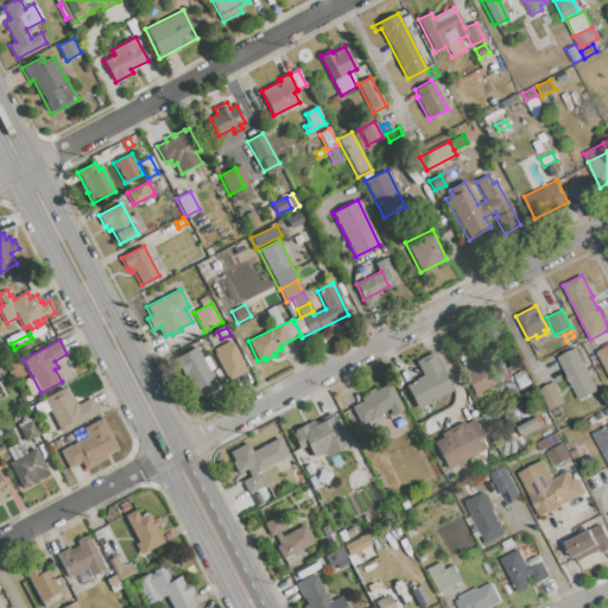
[(248,371),(229,381),(213,350),(232,340),(248,371)]
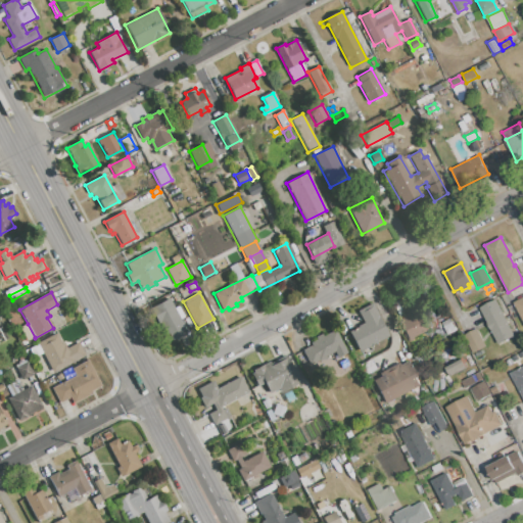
[(522,296),(522,320),(514,301),(522,296)]
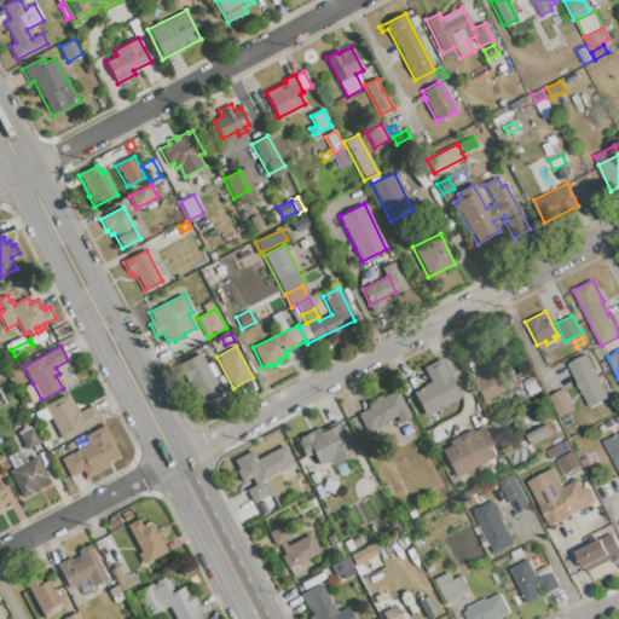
[(201,353),(207,365),(213,377),(221,394),(201,405),(179,364),(201,353)]
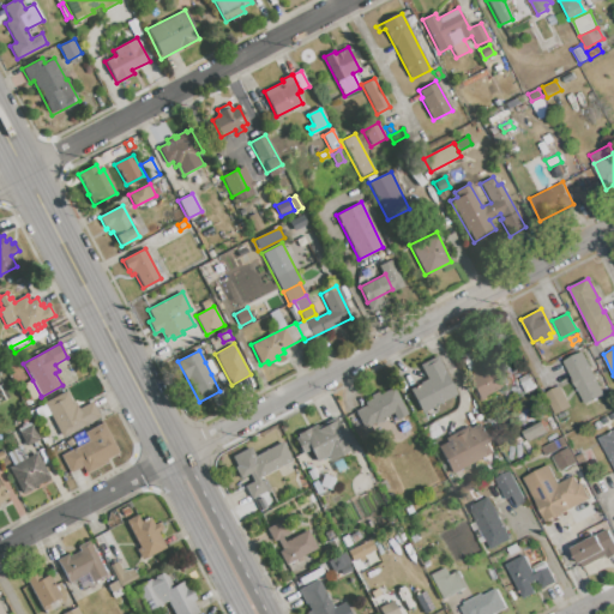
[(603,393),(584,403),(563,360),(583,350),(603,393)]
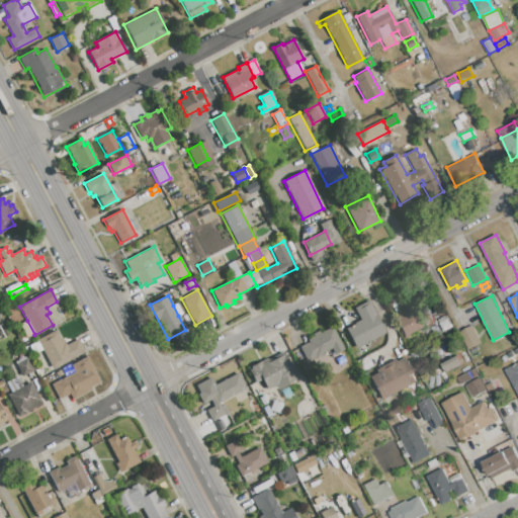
[(385,333),(356,348),(346,328),(360,321),(354,308),(368,300),(385,333)]
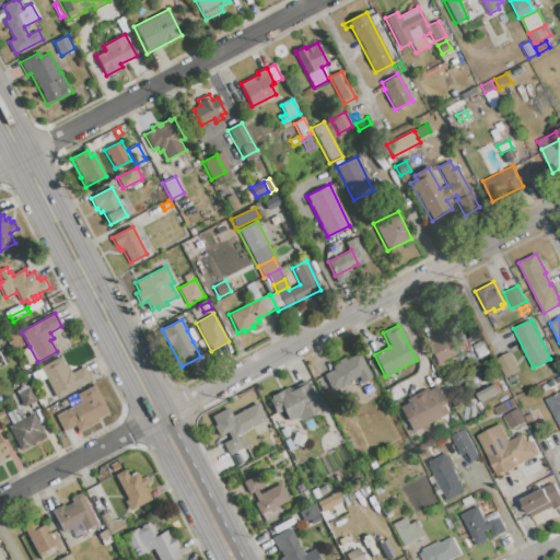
[(187,330),(191,327),(198,339),(193,341),(187,330)]
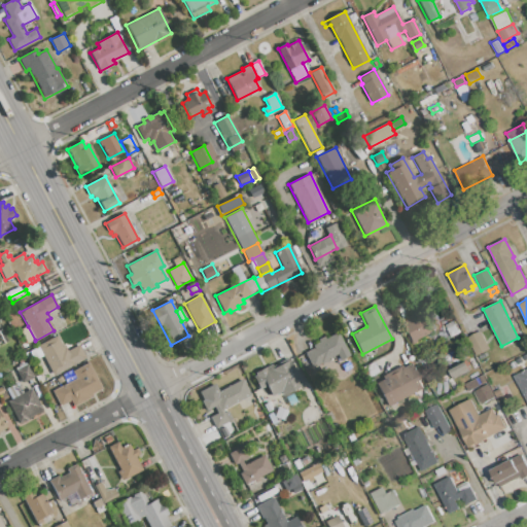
[(412,345),(400,323),(422,312),(432,331),(416,340),(417,343),(412,345)]
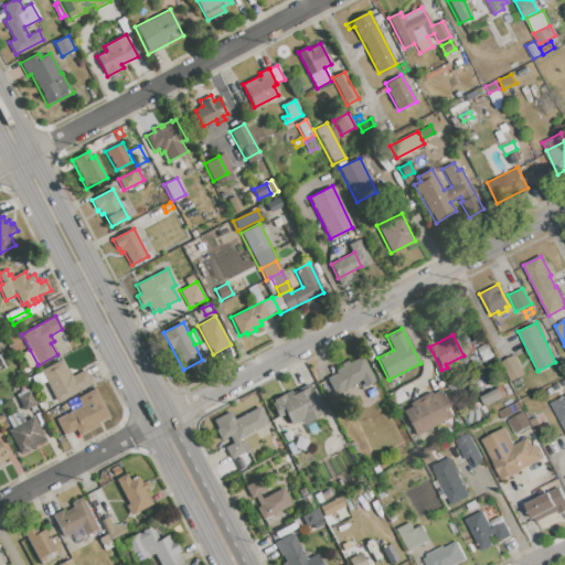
[(478,348),(486,343),(492,356),(483,361),(478,348)]
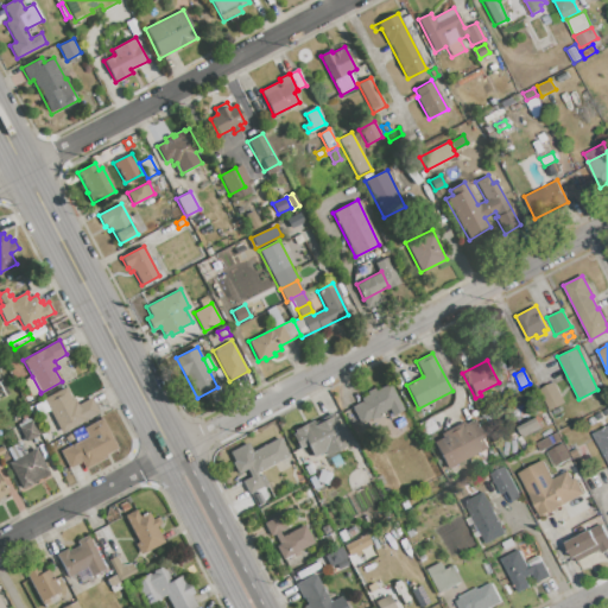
[(32,377),(40,392),(32,396),(24,380),(32,377)]
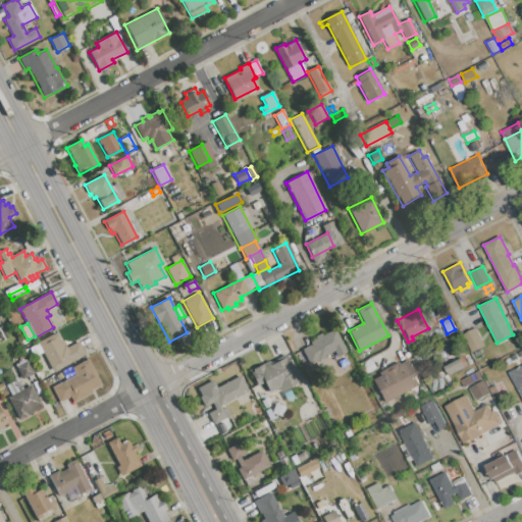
[(1,343),(0,341),(0,327),(2,326),(8,338),(1,343)]
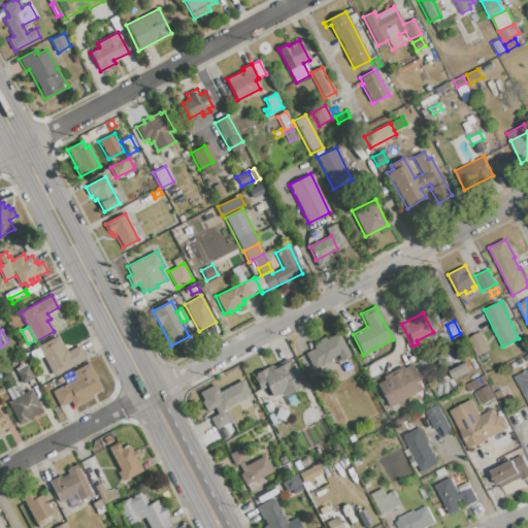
[(481,331),(490,350),(476,356),(467,338),(481,331)]
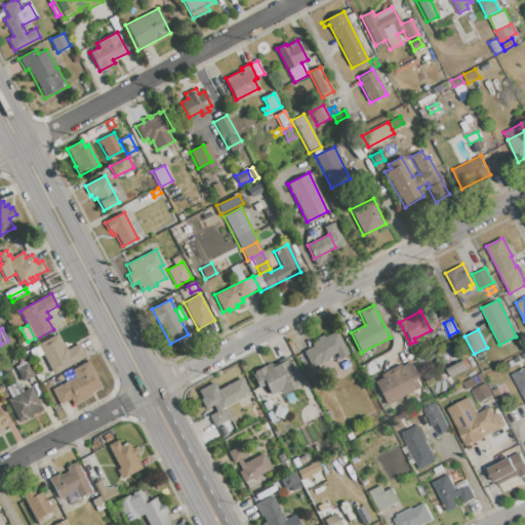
[(349,354),(337,360),(334,354),(311,366),(304,351),(313,347),(312,345),(318,341),(317,338),(323,335),(324,337),(336,331),(349,354)]
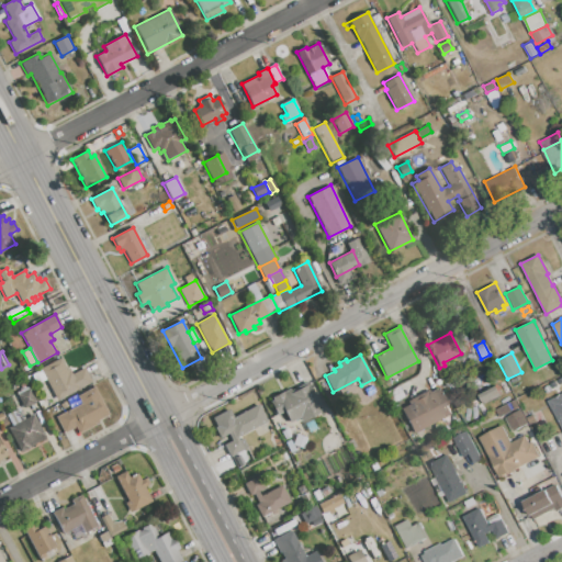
[(41,369),(60,359),(66,370),(69,368),(72,374),(85,368),(91,382),(56,400),(41,369)]
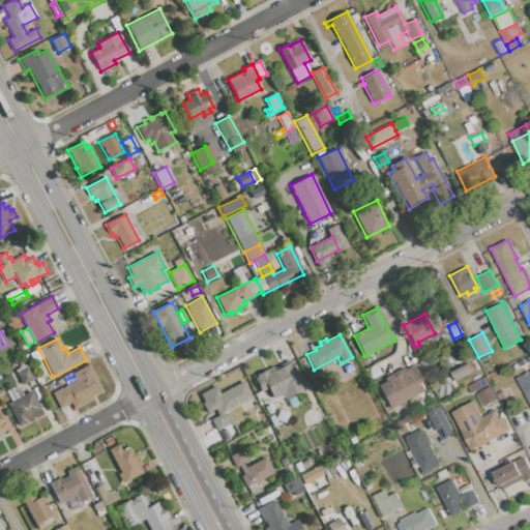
[(417,358),(430,352),(435,362),(422,369),(417,358)]
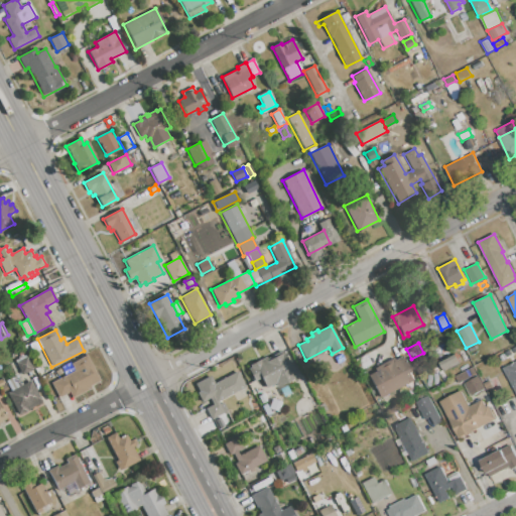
[(507,357),(503,350),(508,348),(512,354),(507,357)]
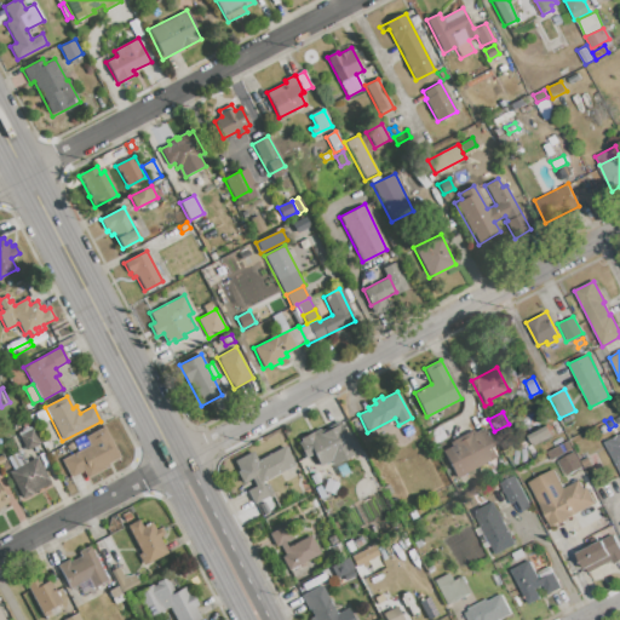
[(356,453),(332,465),(331,461),(320,466),(314,454),(305,458),(298,443),(302,442),(300,438),(320,429),(321,431),(340,422),(356,453)]
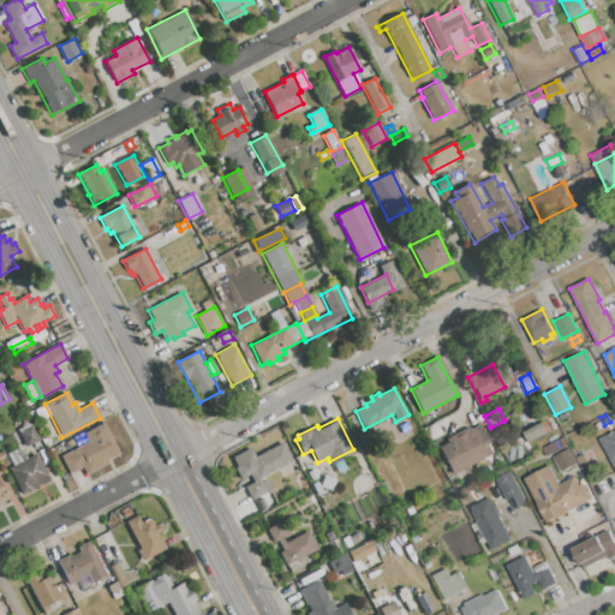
[(548,433),(527,442),(521,430),(542,419),(548,433)]
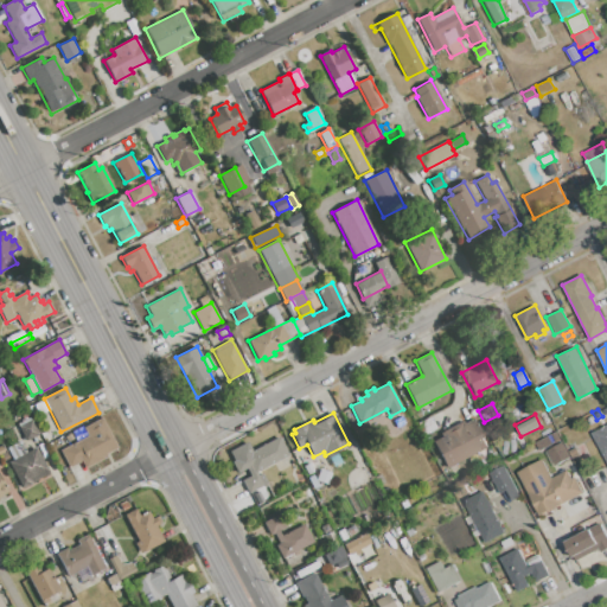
[(430,416),(436,429),(423,435),(417,423),(430,416)]
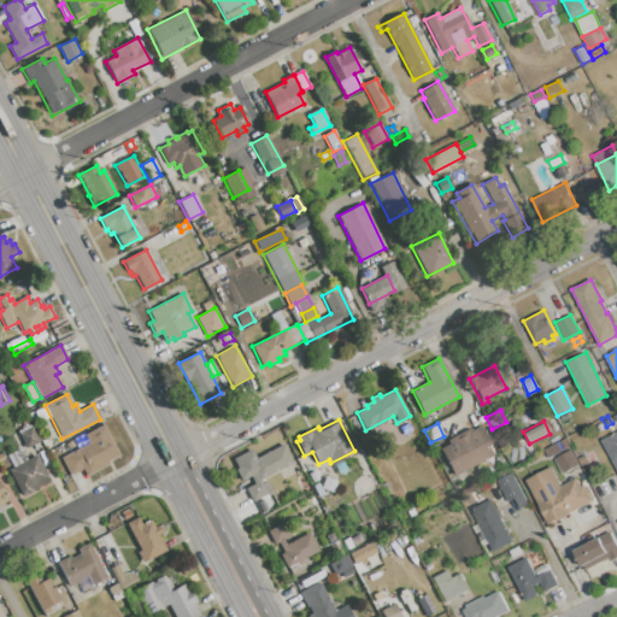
[(25,448),(17,432),(31,424),(40,441),(25,448)]
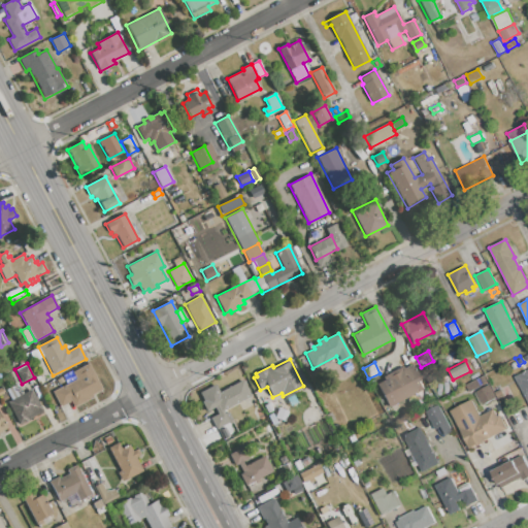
[(60,406),(53,391),(76,380),(72,372),(89,364),(102,390),(92,395),(93,398),(74,407),(71,401),(60,406)]
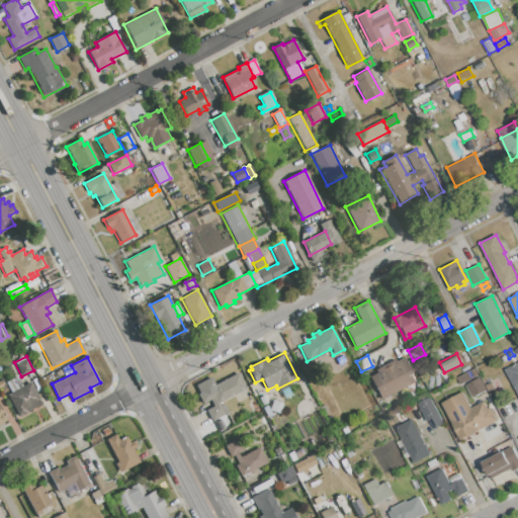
[(381,400),(370,377),(377,373),(375,370),(396,359),(397,361),(404,358),(416,381),(381,400)]
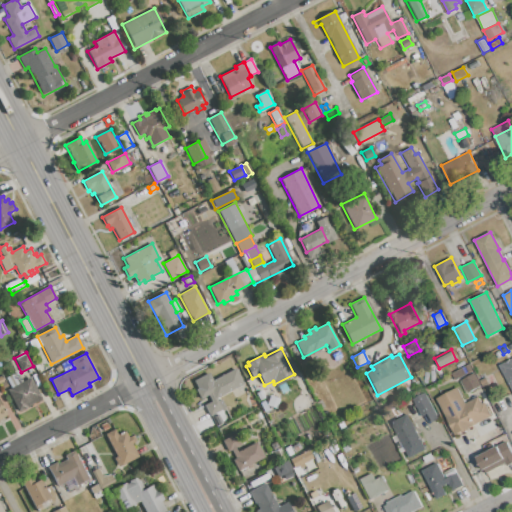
[(511,357),(511,390),(499,364),(511,357)]
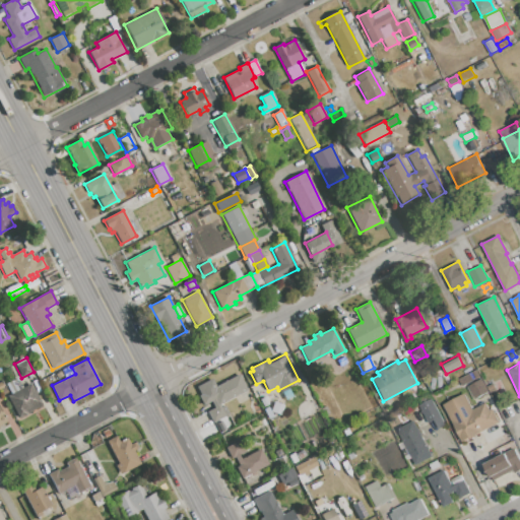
[(198,395),(240,375),(248,390),(220,403),(226,415),(212,423),(207,411),(214,408),(211,401),(203,405),(198,395)]
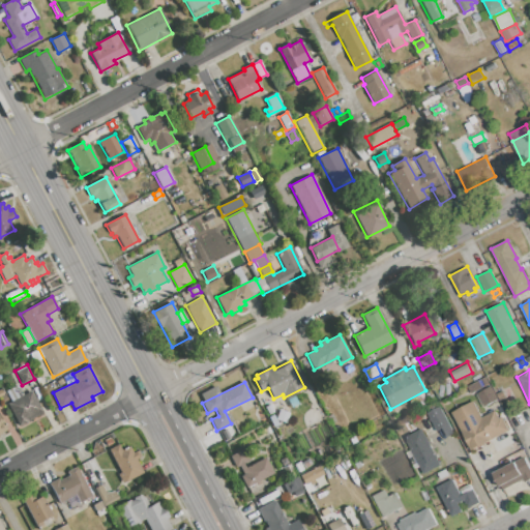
[(477,388),(471,391),(469,386),(474,383),(477,388)]
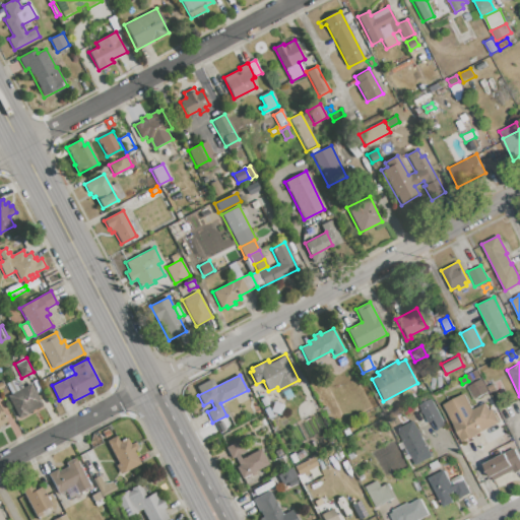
[(11,394),(6,383),(17,378),(23,388),(11,394)]
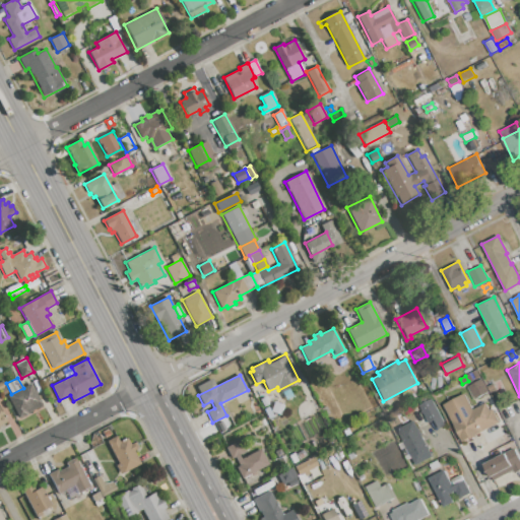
[(468,386),(481,379),(489,392),(474,398),(468,386)]
